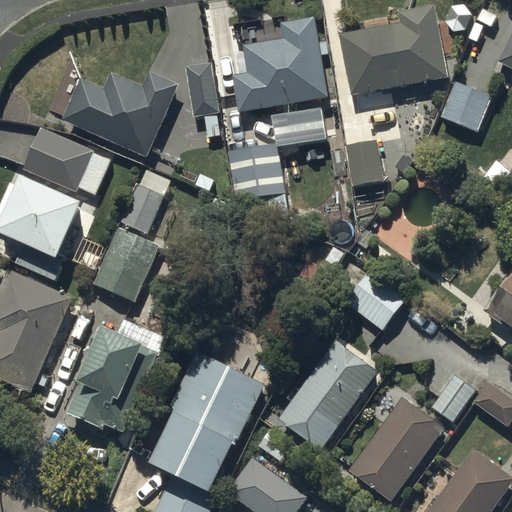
[(401,18),(338,30),(350,94),(448,76),(435,3),(399,10),(401,18)]
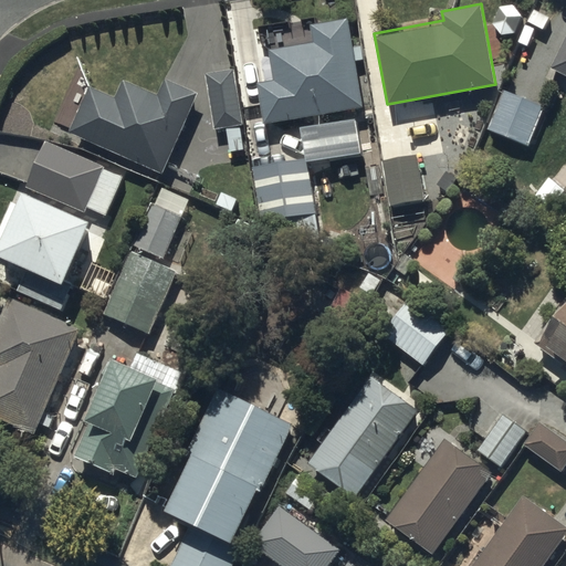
[(262,123),(363,106),(348,16),(311,22),(314,40),(269,48),(273,79),(254,82),(262,123)]
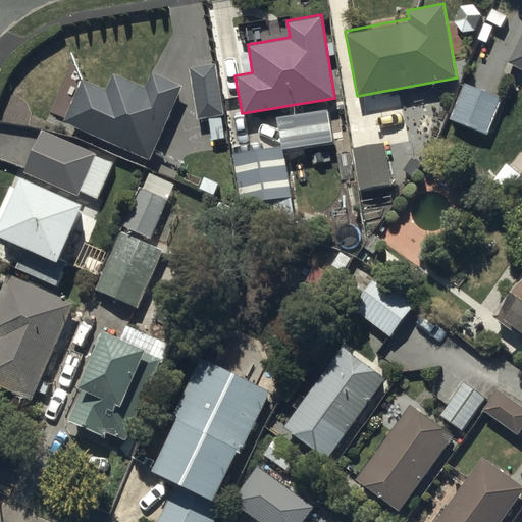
[(521,34),(509,64),(521,70),(521,34)]
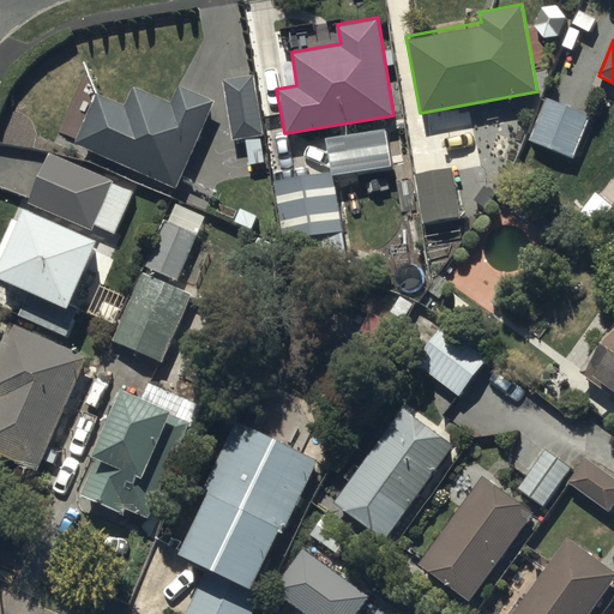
[(256,73),(222,77),(230,140),(263,137),(256,73)]
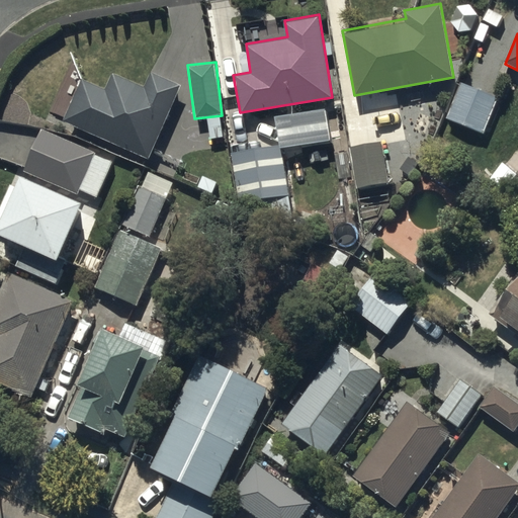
[(82,76),(62,118),(149,159),(184,84),(155,71),(148,85),(113,69),(105,87),(82,76)]
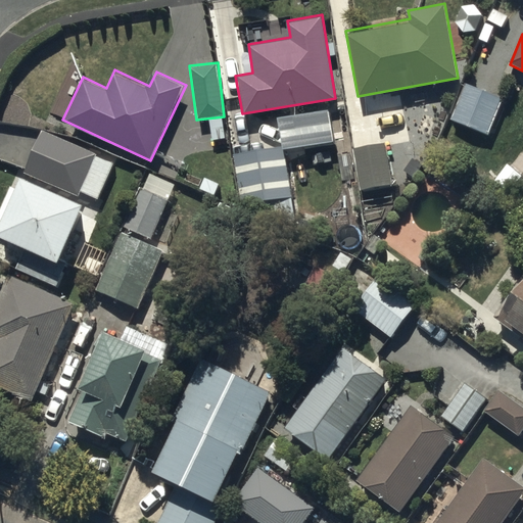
[(465,82),(450,116),(488,133),(504,98),(465,82)]
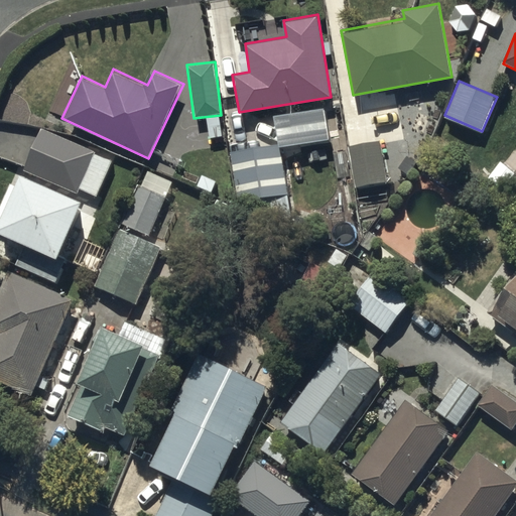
[(0,227),(0,229),(27,241),(17,264),(57,281),(68,258),(62,256),(87,199),(80,196),(83,190),(98,198),(114,159),(98,153),(99,150),(42,127),(2,223),(0,227)]
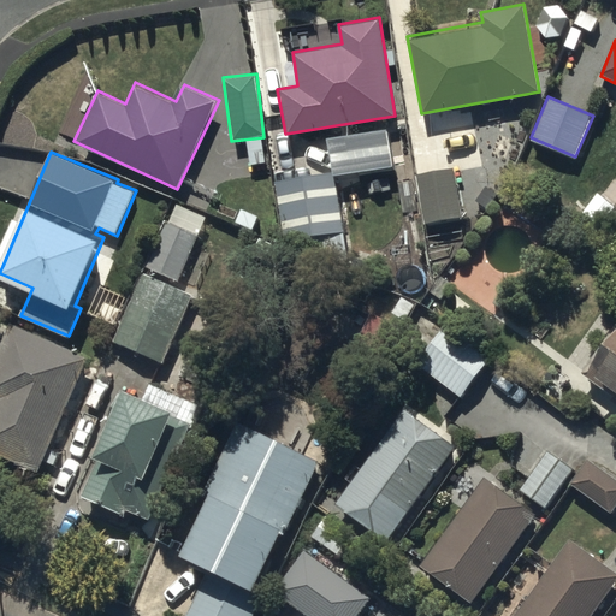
[(455,167),(418,173),(427,227),(465,221),(455,167)]
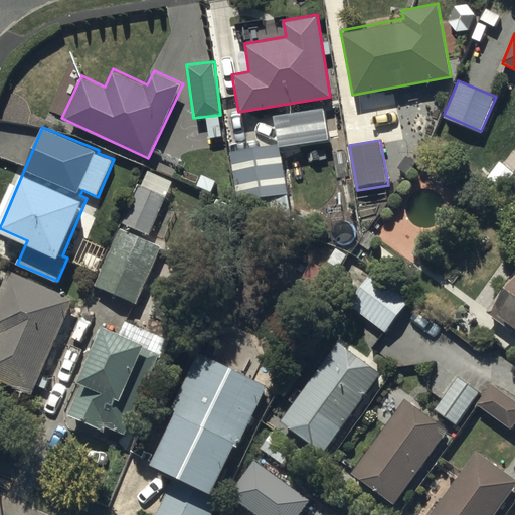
[(281,141),(231,153),(243,202),(293,190),(281,141)]
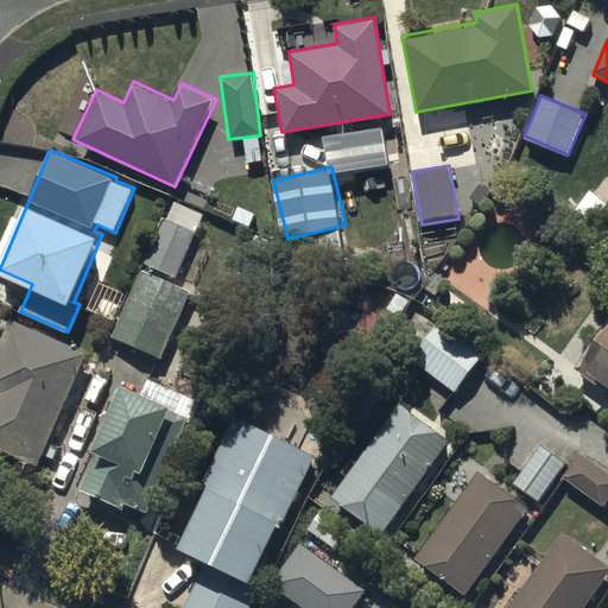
[(163,214),(112,336),(160,356),(189,289),(178,284),(201,230),(163,214)]
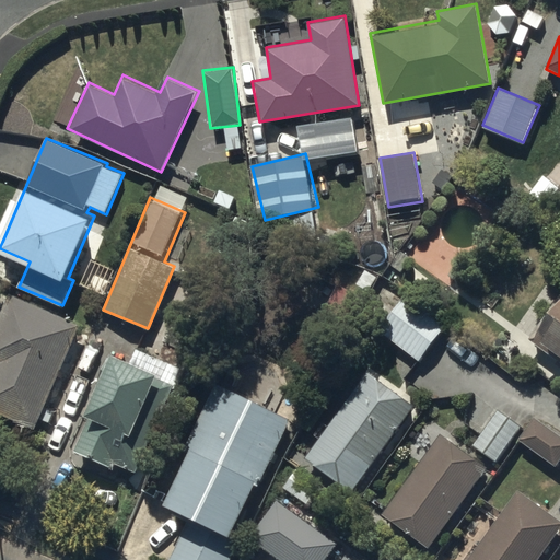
[(338,284),(322,319),(348,331),(363,296),(338,284)]
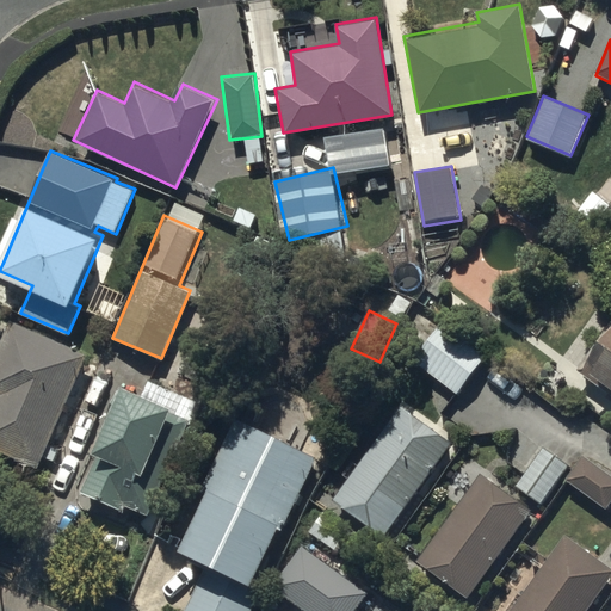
[(610,315),(573,366),(610,394),(610,315)]
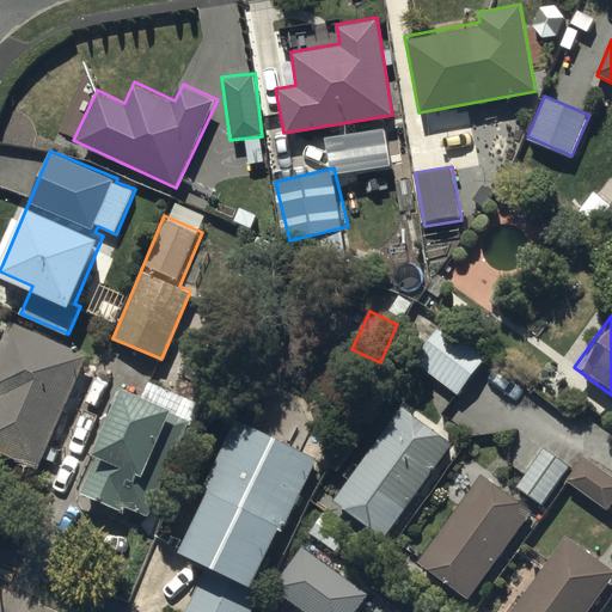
[(0,346),(0,447),(41,465),(90,352),(12,319),(0,346)]
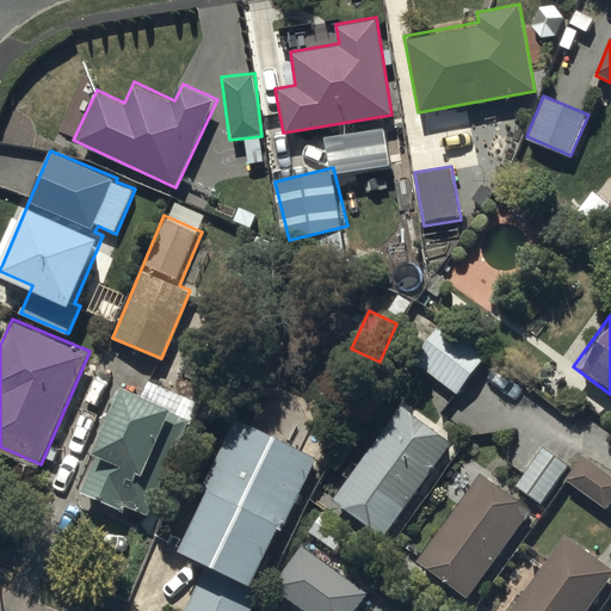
[(446,320),(415,362),(456,393),(487,351),(446,320)]
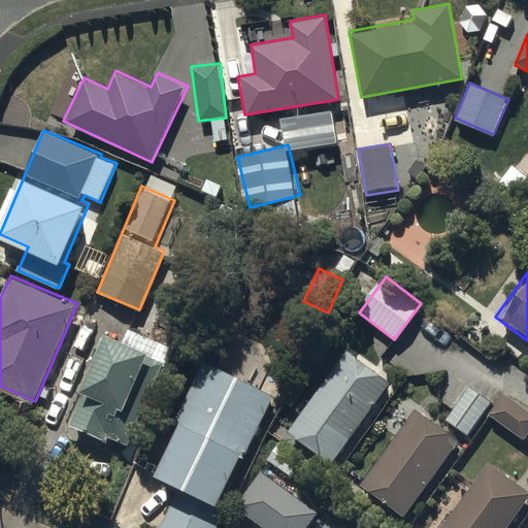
[(110,328),(83,390),(88,392),(72,424),(107,440),(110,433),(130,443),(169,362),(152,354),(154,349),(110,328)]
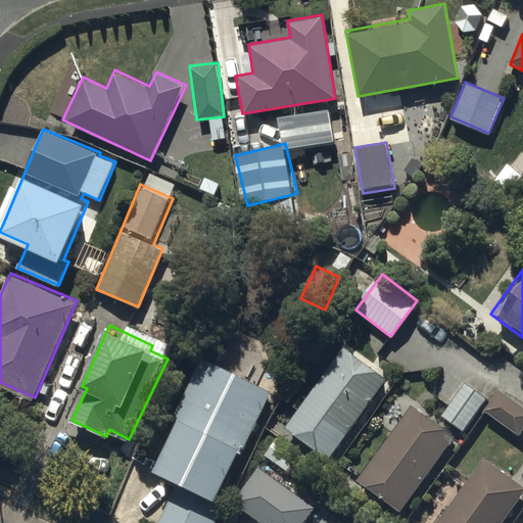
[(328,456),(387,379),(345,347),(286,424),(328,456)]
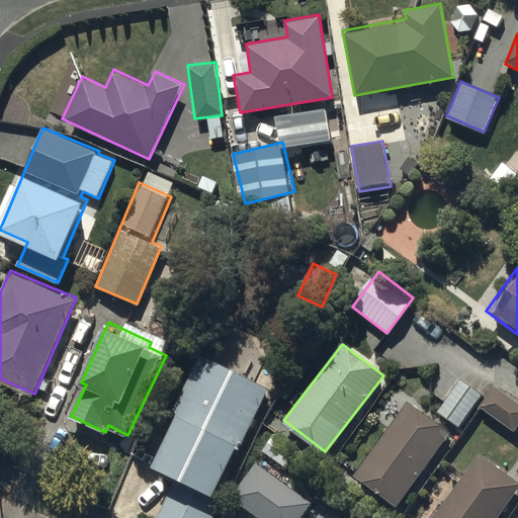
[(156,465),(175,473),(155,517),(211,517),(223,495),(219,493),(242,441),(245,443),(271,385),(201,354),(175,415),(178,416),(156,465)]
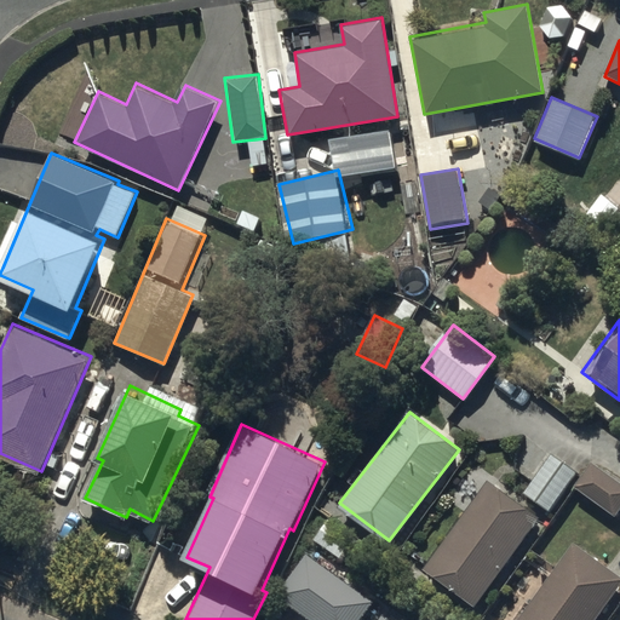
[(547,452),(521,491),(547,510),(575,471),(547,452)]
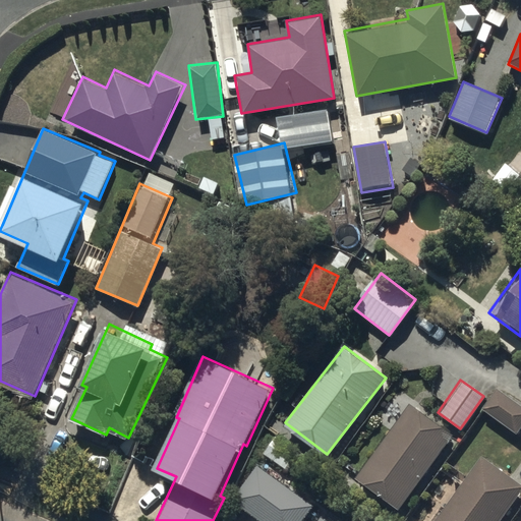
[(520,404),(496,387),(481,406),(517,432),(520,425),(520,404)]
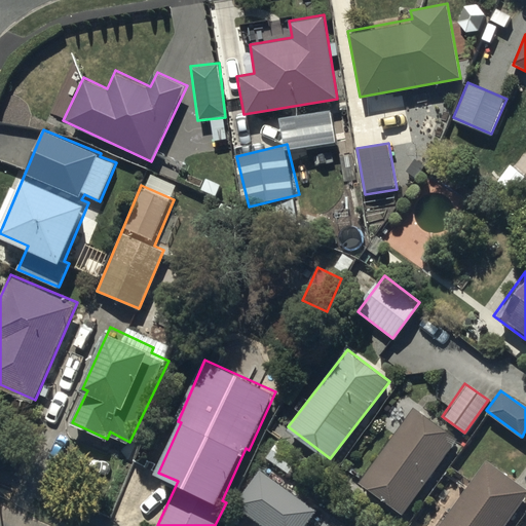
[(403,514),(456,440),(413,406),(357,479),(362,483),(403,514)]
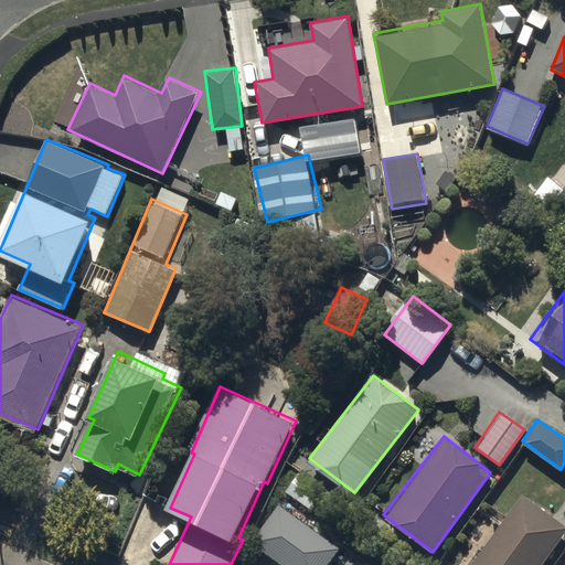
[(299,468),(284,488),(320,515),(336,496),(299,468)]
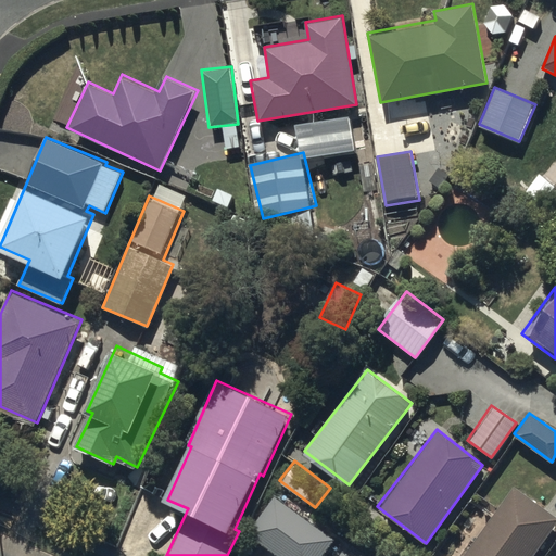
[(555,513),(516,483),(459,555),(535,555),(555,529),(555,513)]
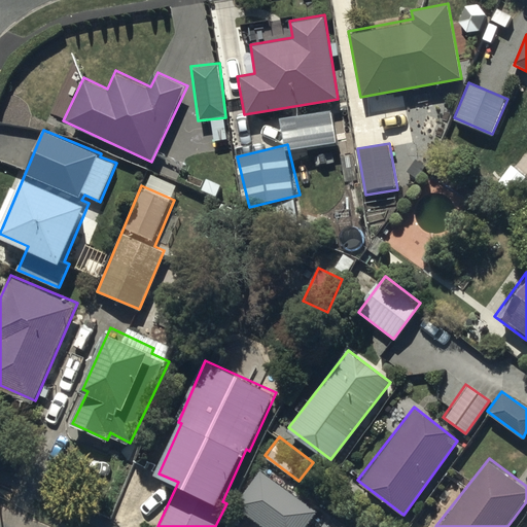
[(261,469),(235,503),(266,526),(304,526),(317,512),(261,469)]
